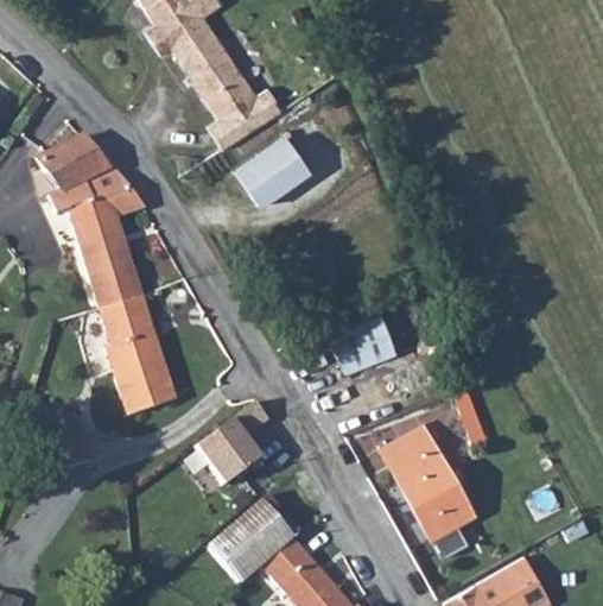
[(140,0),(156,23),(144,32),(158,54),(171,46),(219,118),(210,124),(223,149),(283,111),(267,88),(254,94),(241,75),(214,32),(202,16),(221,1),(220,0),(140,0)]
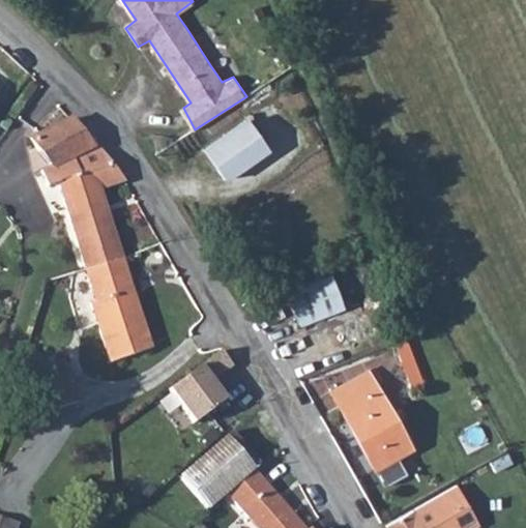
[(198,21),(186,28),(210,65),(223,56),(198,21)]
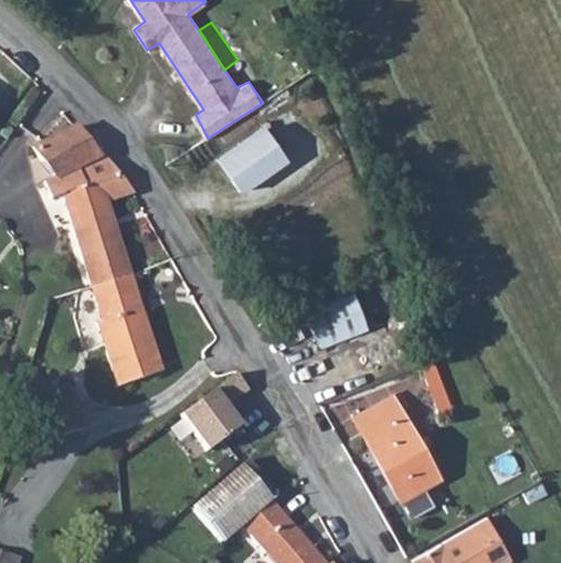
[(262,126),(219,160),(241,190),(285,158),(262,126)]
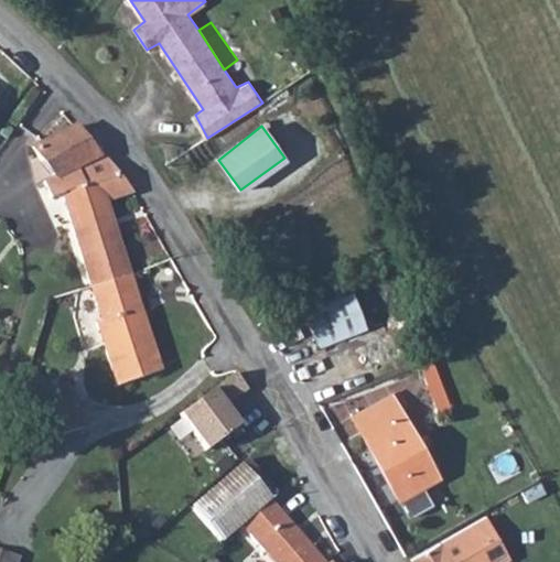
[(35,149),(56,176),(60,175),(99,155),(90,143),(77,127),(35,149)]
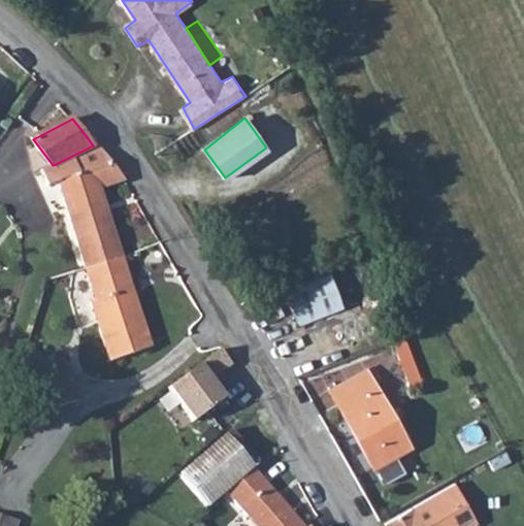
[(53,165),(41,167),(46,184),(60,179),(88,268),(124,257),(98,179),(122,172),(97,143),(93,145),(56,164),(53,165)]
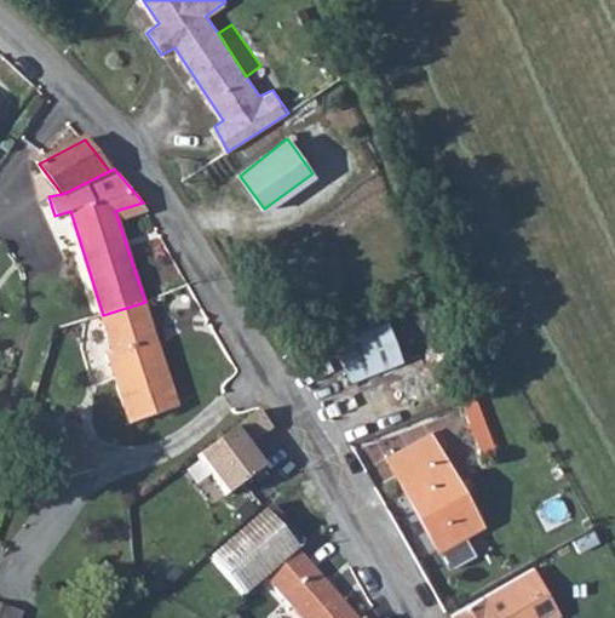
[(103,315),(114,352),(109,354),(132,423),(179,405),(145,302),(103,315)]
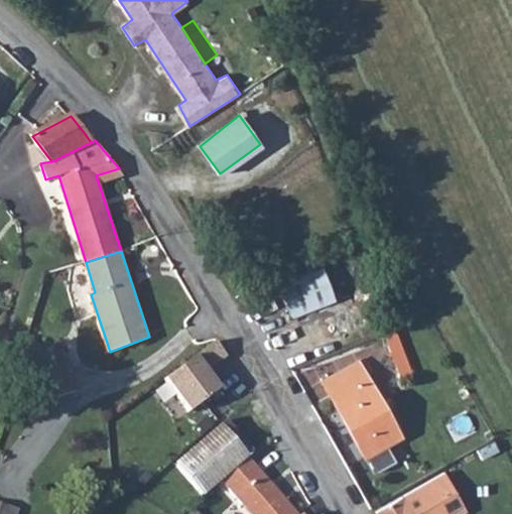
[(280,281),(293,314),(338,298),(325,265),(280,281)]
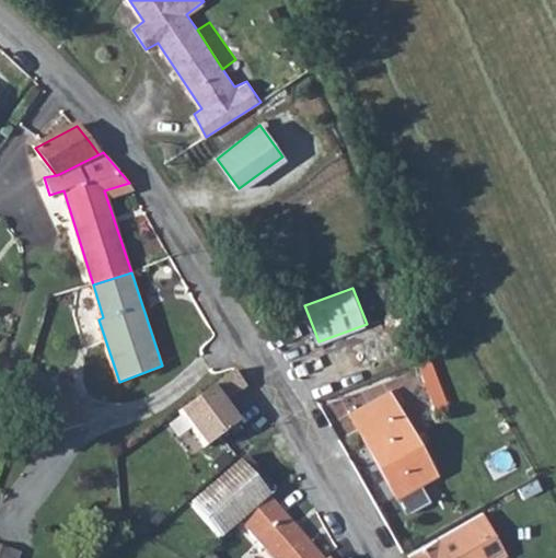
[(238,364),(181,406),(208,445),(242,420),(232,399),(251,386),(238,364)]
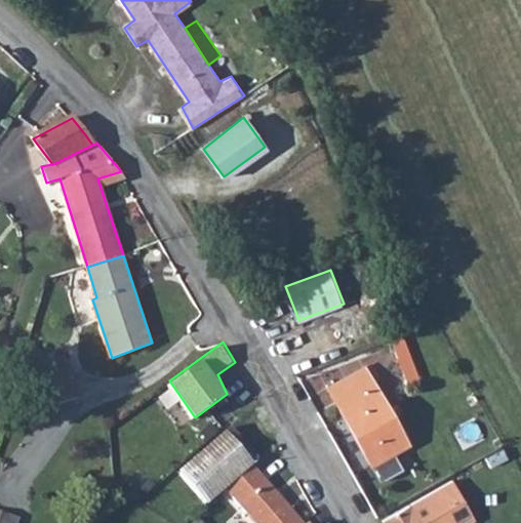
[(370,370),(334,390),(375,464),(412,442),(370,370)]
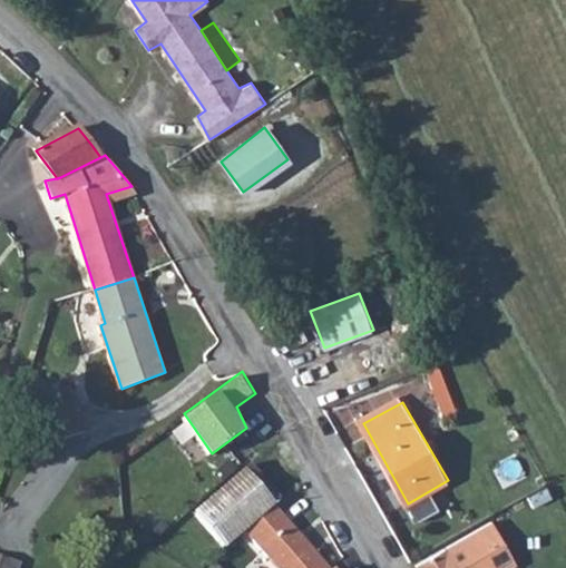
[(246,469),(274,502),(281,497),(252,464),(246,469)]
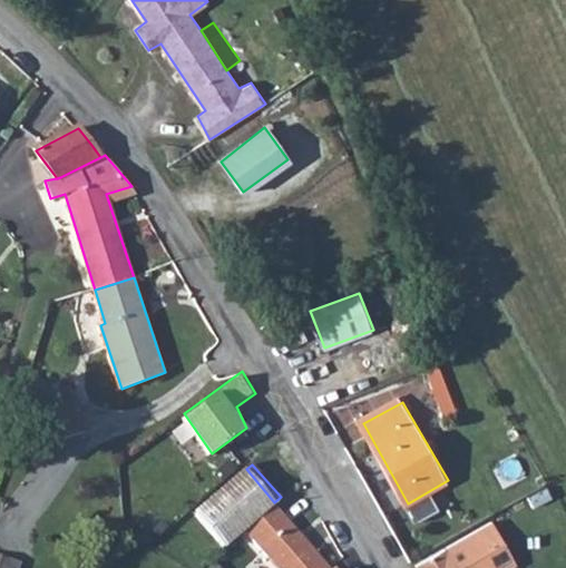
[(210,526),(217,537),(226,545),(246,527),(274,502),(246,469),(197,513),(210,526)]
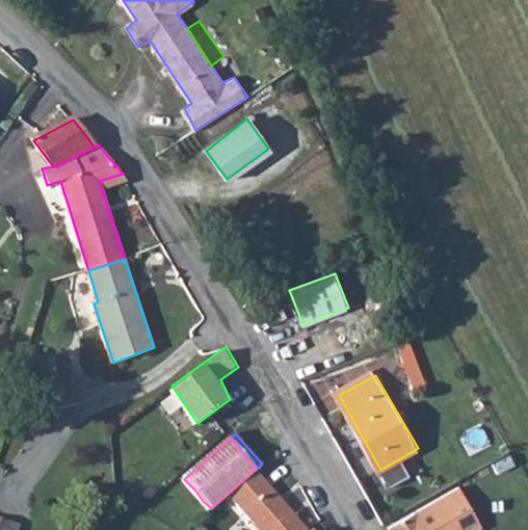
[(230,492),(263,529),(307,529),(308,529),(256,469),(230,492)]
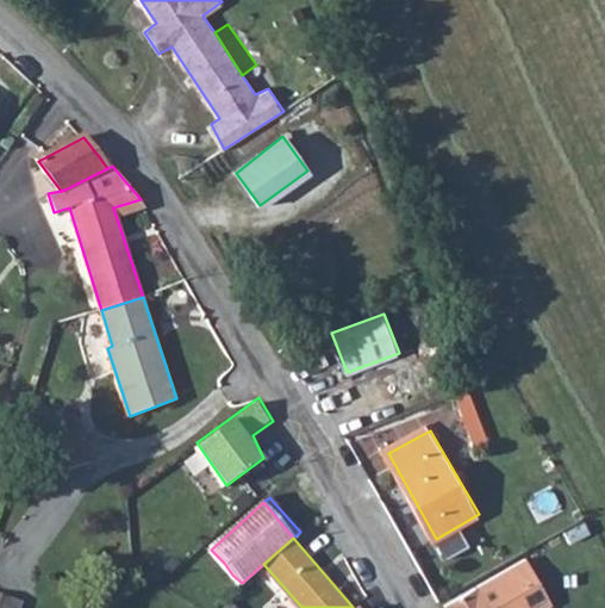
[(530,558),(450,606),(451,607),(544,607),(552,605),(537,563),(530,558)]
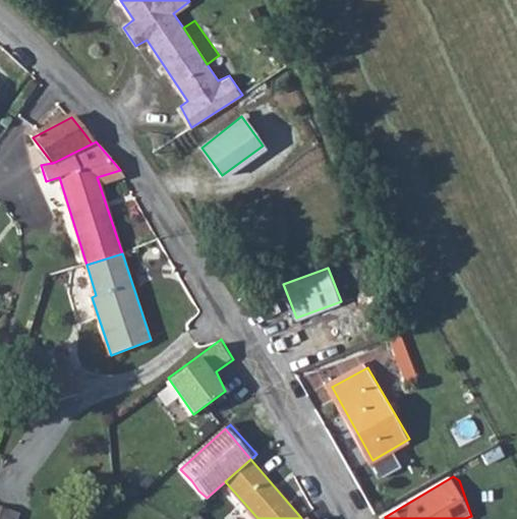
[(0,516),(9,518),(12,518),(16,503),(0,499),(0,497),(4,480),(0,479),(0,516)]
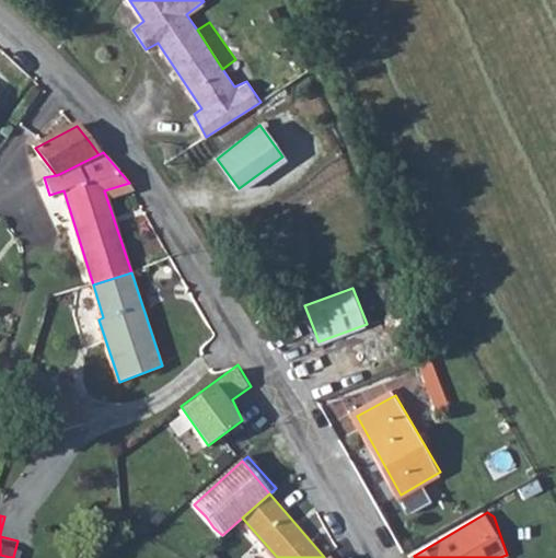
[(206,516),(194,527),(203,537),(213,527),(206,516)]
